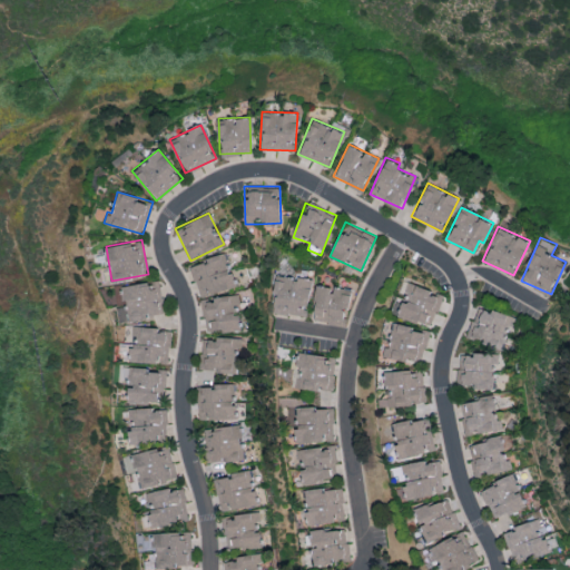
[(190,262),(198,295),(234,287),(227,254),(190,262)]
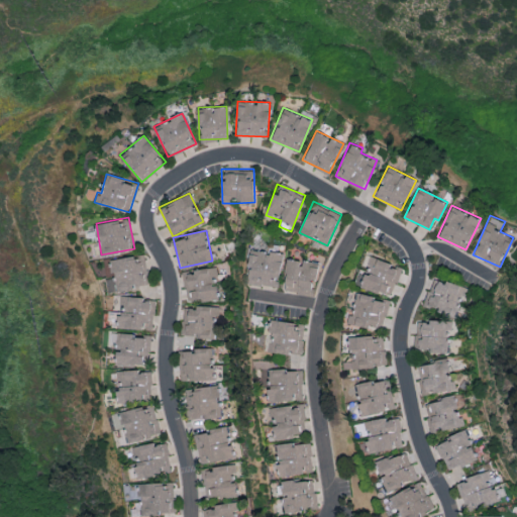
[(246,283),(278,287),(282,252),(250,248),(246,283)]
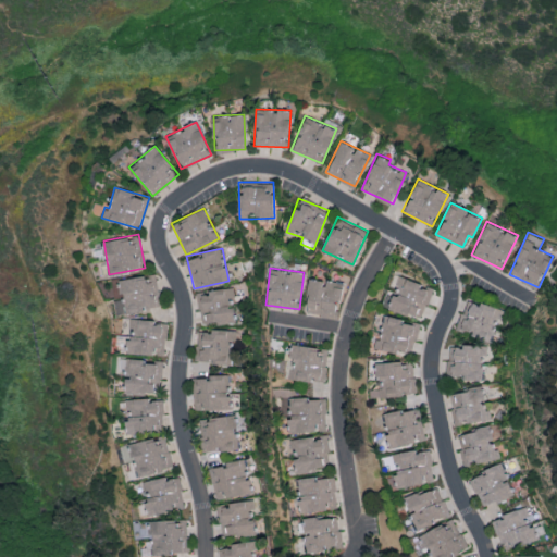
[(121,277),(123,311),(159,308),(157,274),(121,277)]
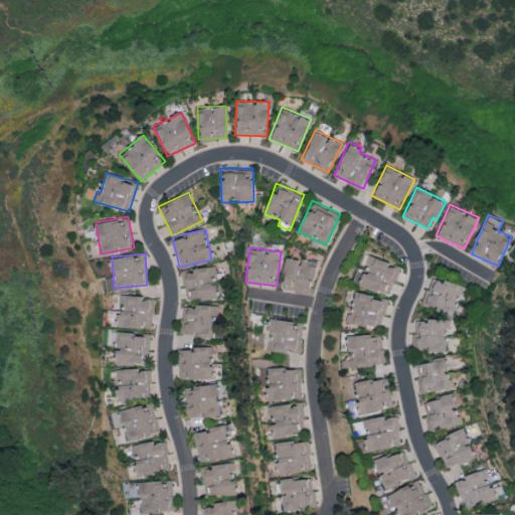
[(365,253),(359,268),(364,270),(358,283),(389,295),(400,267),(365,253)]
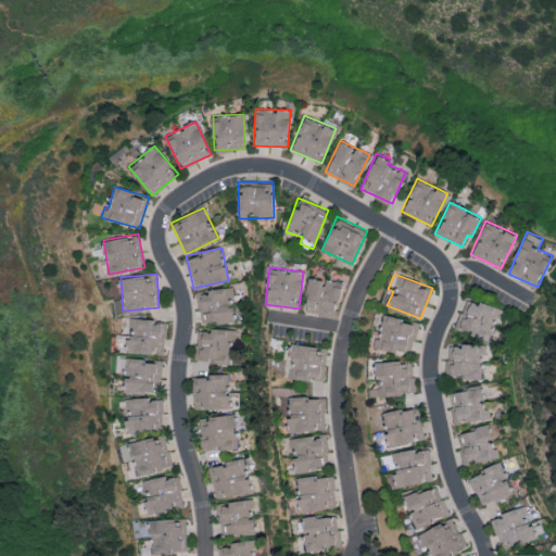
[(325,278),(324,280),(308,277),(304,308),(337,314),(341,281),(325,278)]
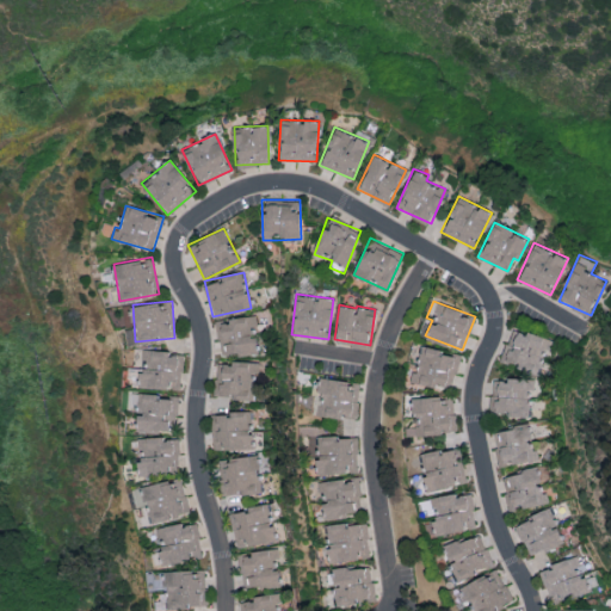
[(220,356),(255,352),(254,326),(258,325),(257,316),(217,320),(220,356)]
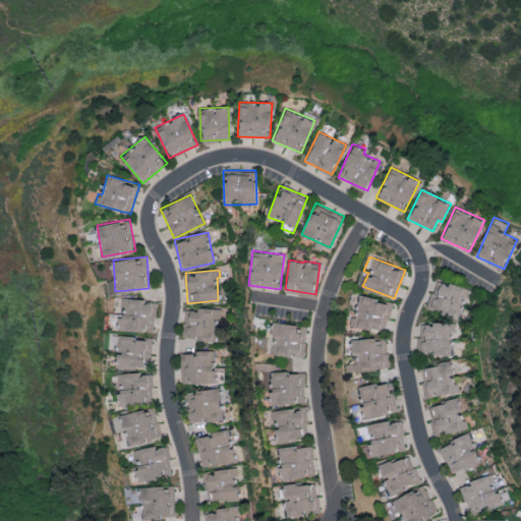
[(473,290),(436,279),(426,308),(460,319),(462,312),(466,314),(473,290)]
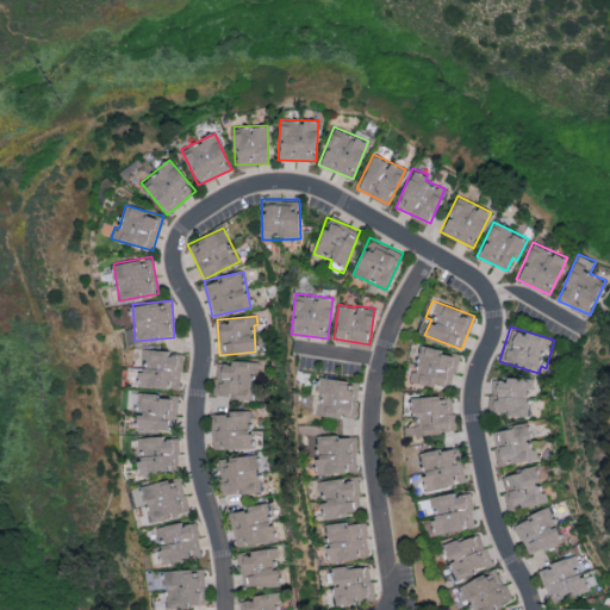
[(412,379),(450,388),(460,354),(421,344),(412,379)]
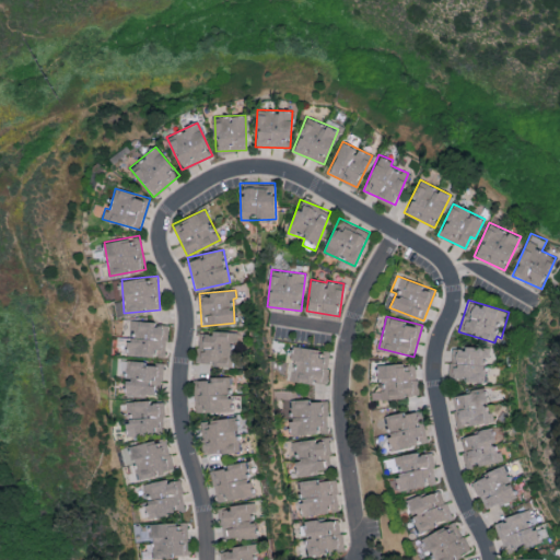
[(130,322),(129,354),(154,357),(154,351),(167,351),(168,323),(130,322)]
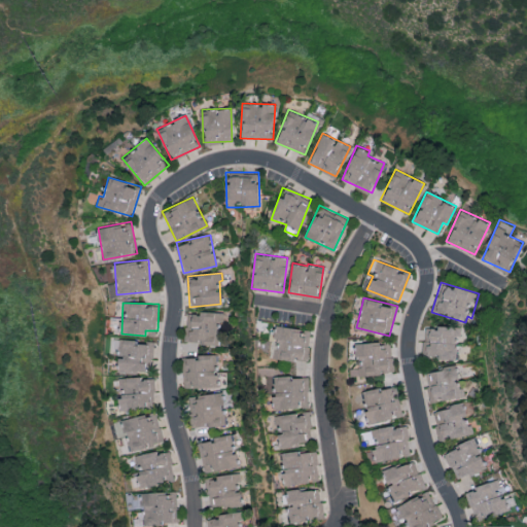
[(188,313),(186,341),(201,341),(201,344),(216,344),(217,321),(223,322),(224,312),(199,311),(199,314),(188,313)]
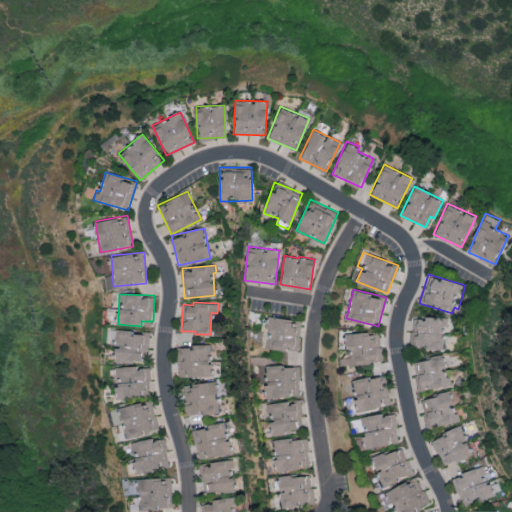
[(300,321),(265,316),(261,347),(296,351),(300,321)]
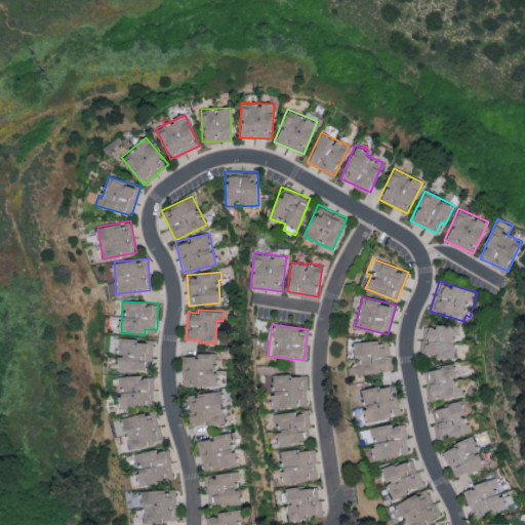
[(421,354),(438,355),(438,358),(457,359),(458,325),(421,325),(421,354)]
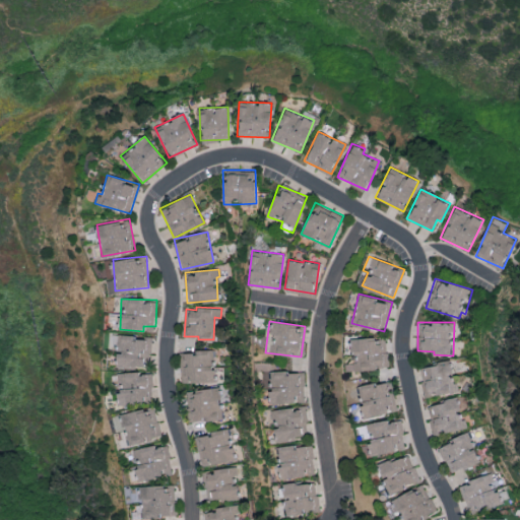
[(116,367),(148,368),(149,336),(114,335),(113,349),(117,349),(116,367)]
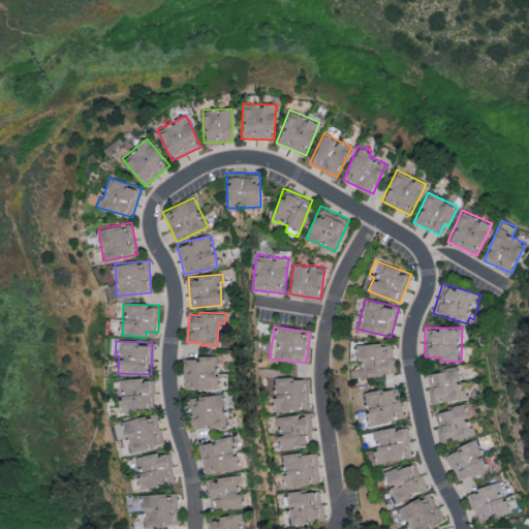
[(352,376),(395,375),(395,343),(359,344),(359,369),(352,369),(352,376)]
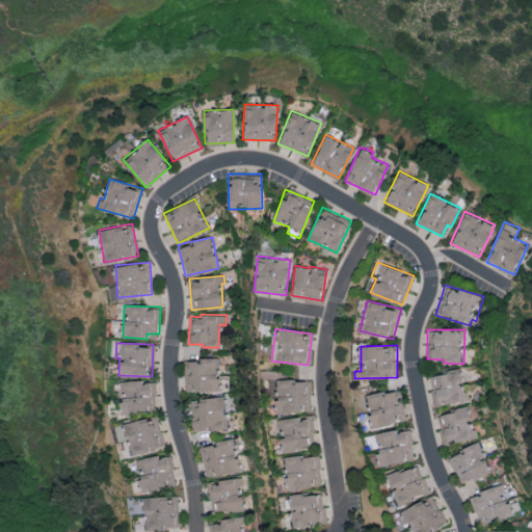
[(185,391),(219,392),(219,357),(200,357),(200,361),(186,361),(185,391)]
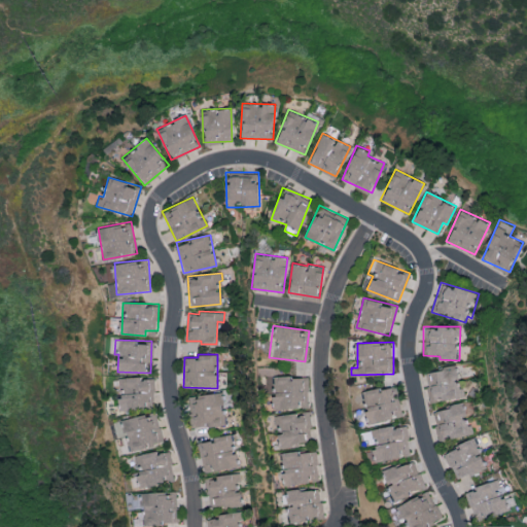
[(462,397),(458,366),(427,371),(431,401),(462,397)]
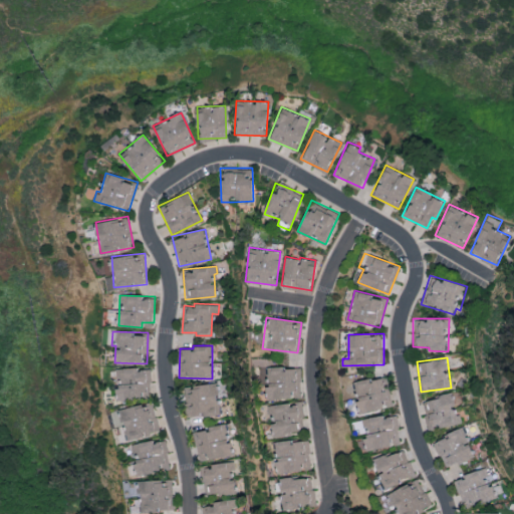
[(300,366),(267,367),(267,399),(301,398),(300,366)]
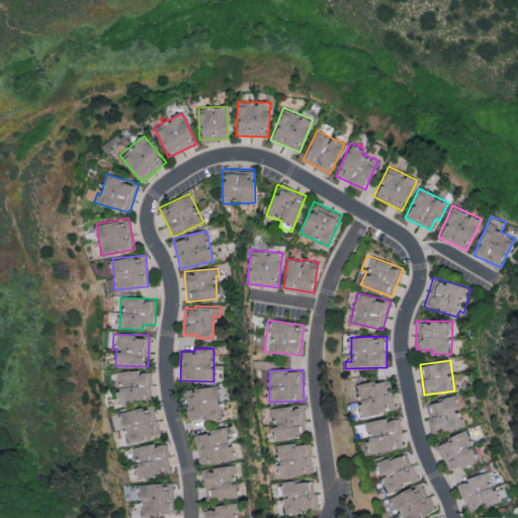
[(151,370),(116,371),(118,403),(153,401),(151,370)]
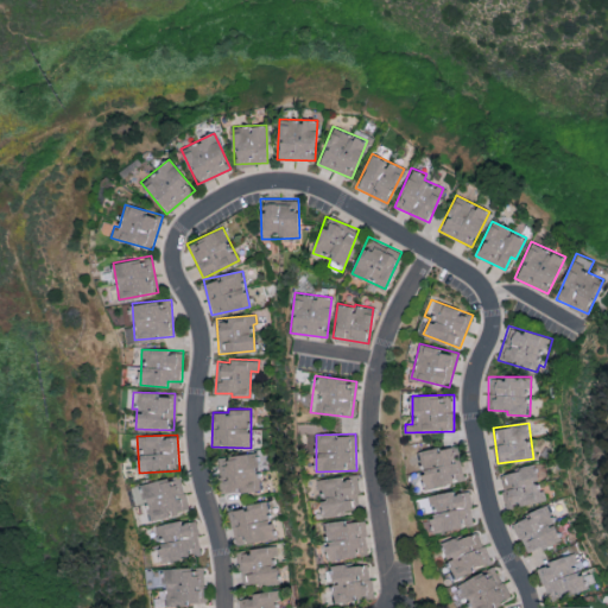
[(428,489),(467,479),(457,443),(418,453),(428,489)]
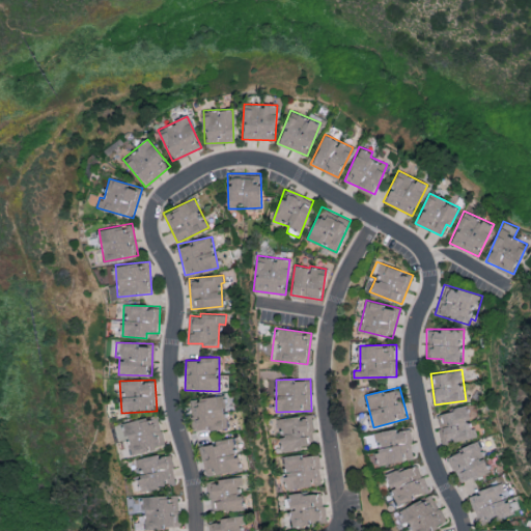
[(190,398),(192,430),(226,428),(223,395),(190,398)]
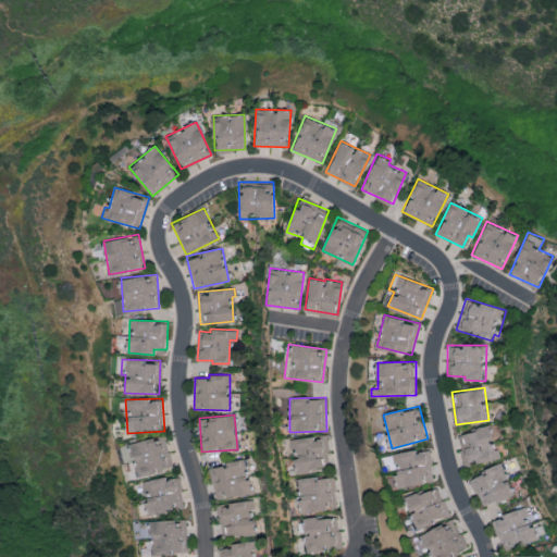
[(499,458),(495,440),(492,441),(489,426),(458,433),(465,465),(499,458)]
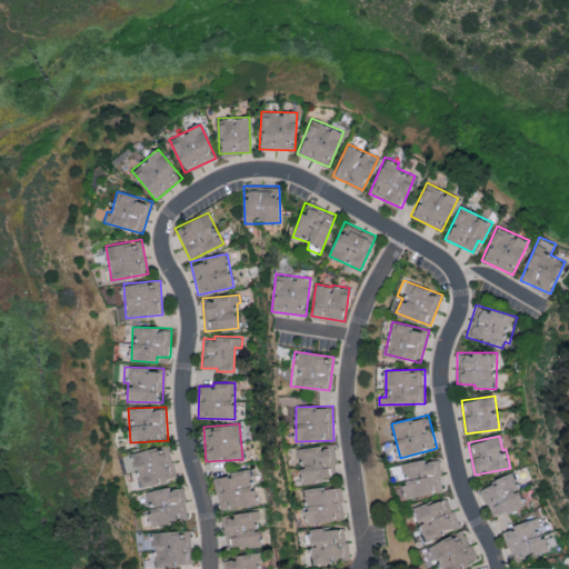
[(133,452),(139,487),(171,482),(169,472),(173,471),(169,447),(133,452)]
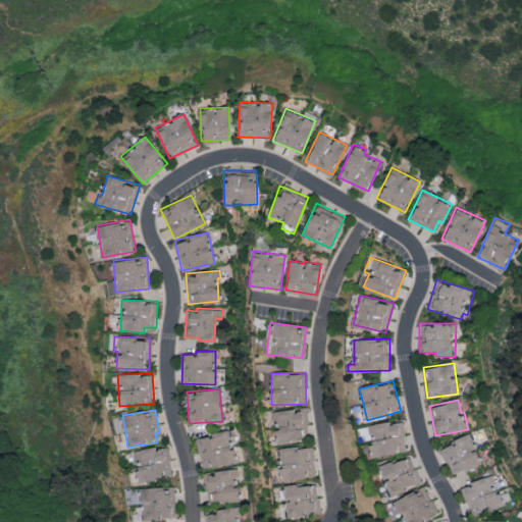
[(403,420),(362,427),(364,440),(369,439),(372,457),(407,451),(403,420)]
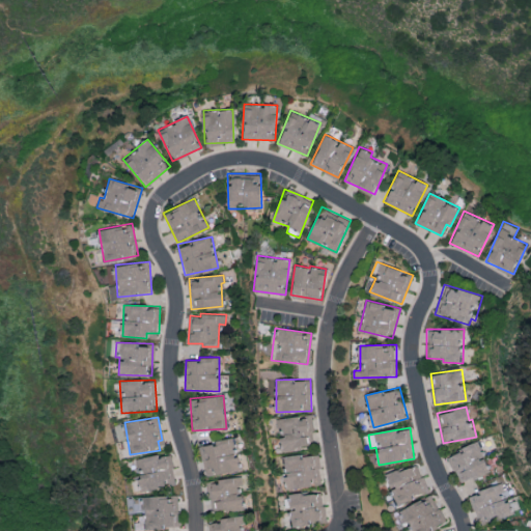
[(239,470),(233,438),(199,444),(204,476),(239,470)]
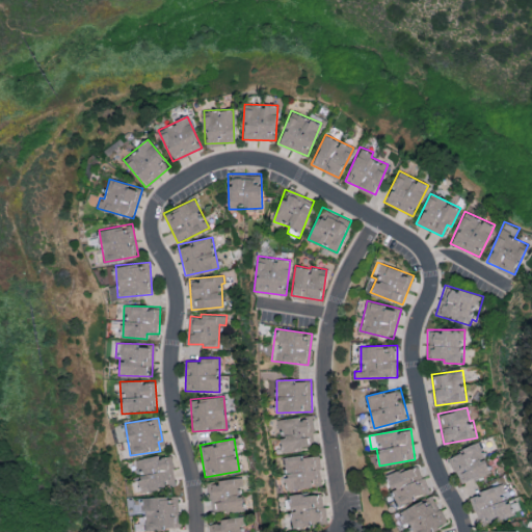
[(448,455),(460,484),(491,472),(479,443),(448,455)]
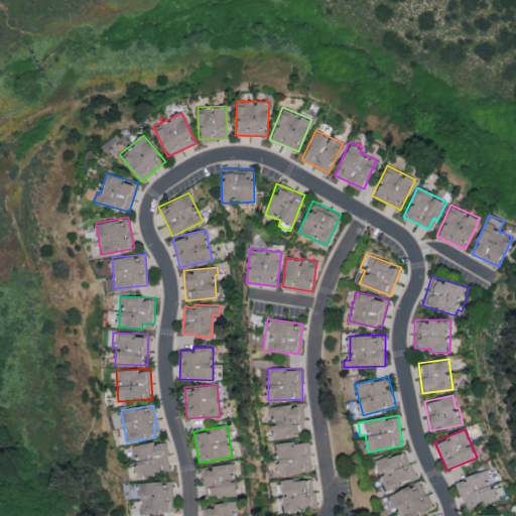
[(132,445),(135,466),(134,466),(136,477),(171,471),(166,439),(132,445)]
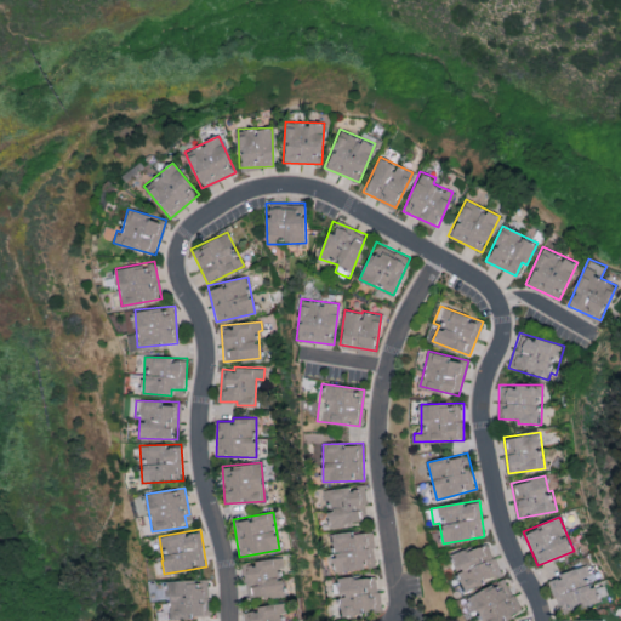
[(336,571),(377,567),(372,530),(331,534),(336,571)]
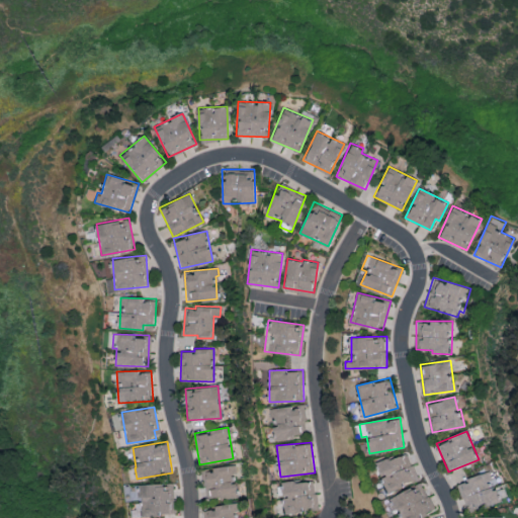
[(376,463),(386,491),(417,481),(408,452),(376,463)]
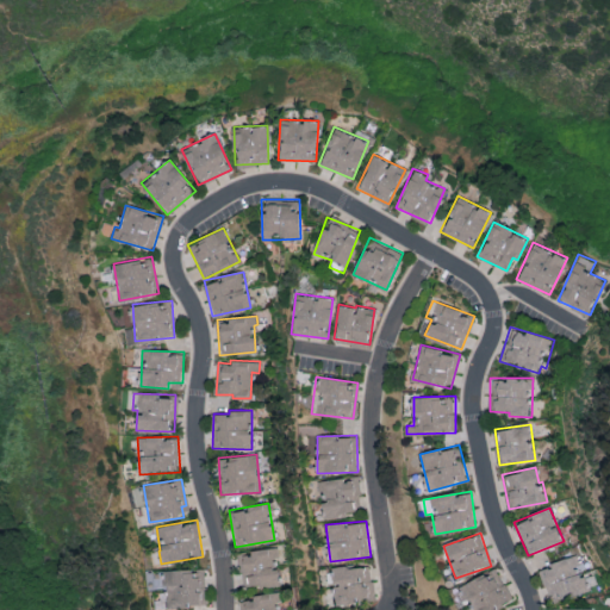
[(279,585),(277,567),(275,567),(274,556),(279,556),(278,547),(238,552),(242,589),(279,585)]
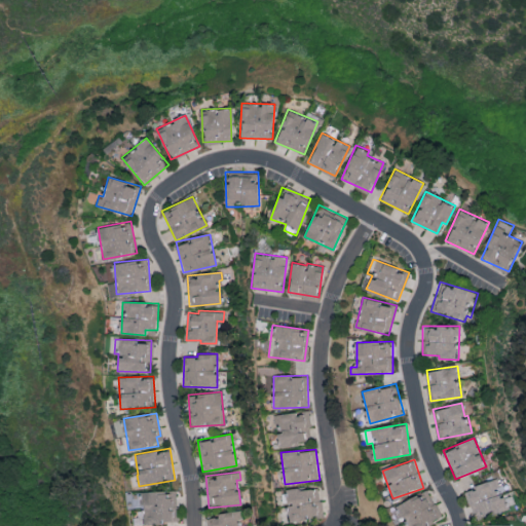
[(465,489),(475,520),(508,510),(498,479),(465,489)]
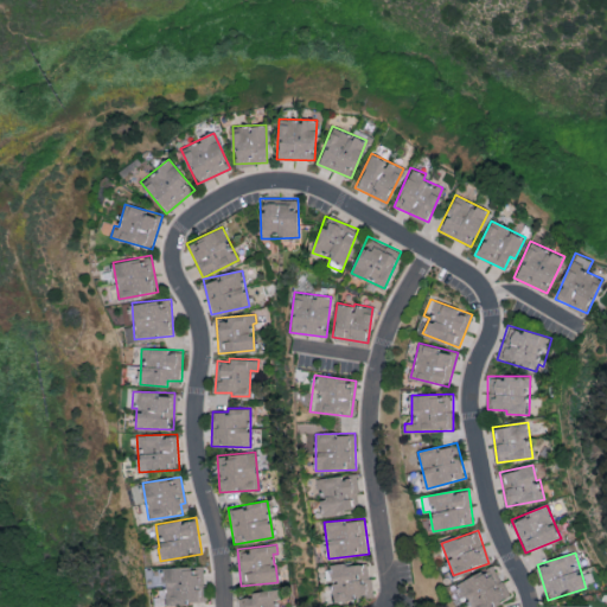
[(370,562),(330,566),(333,601),(372,598),(370,562)]
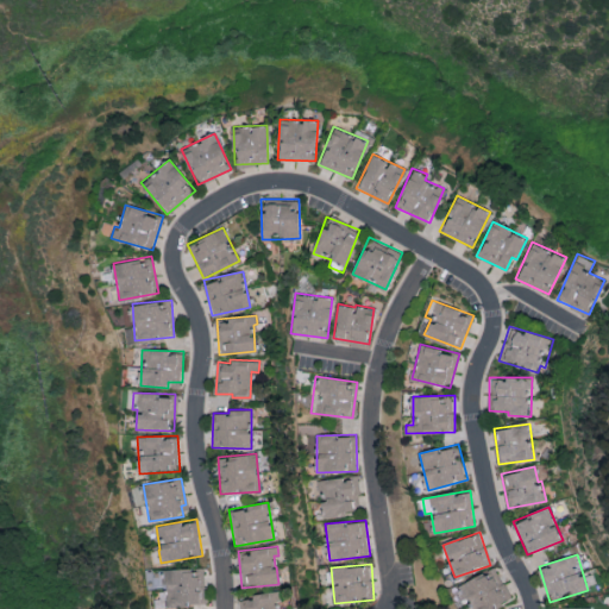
[(205,586),(205,567),(164,569),(165,607),(199,606),(199,586),(205,586)]
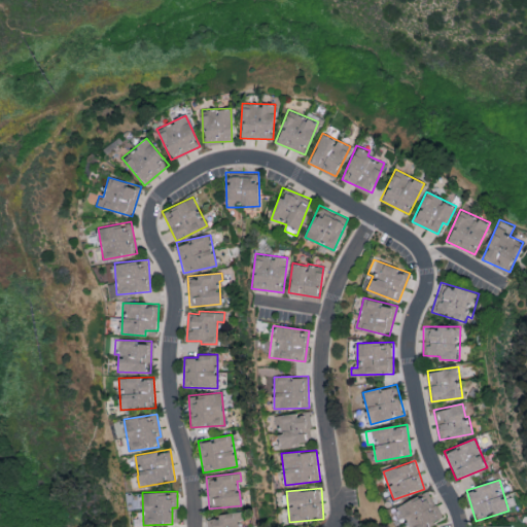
[(426,526),(443,521),(430,492),(396,505),(402,520),(407,518),(409,526),(426,526)]
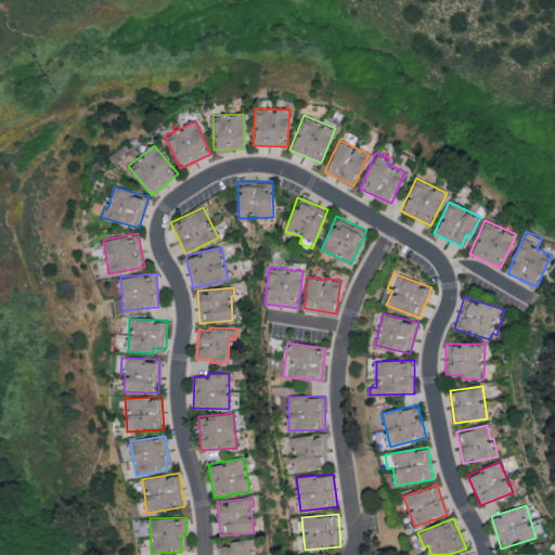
[(257,554),(255,538),(229,541),(229,545),(220,546),(220,554),(257,554)]
